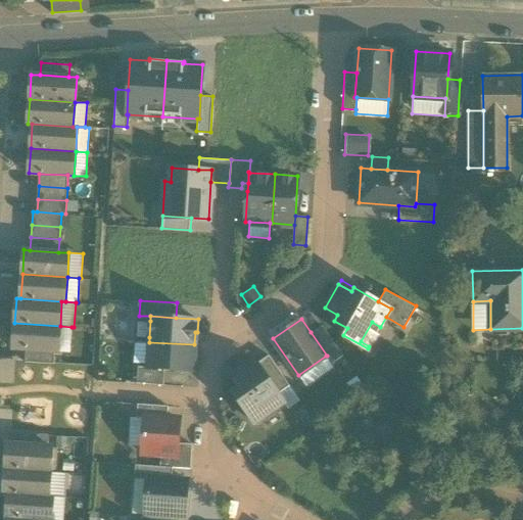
[(138,336),(149,337),(150,321),(138,321),(138,336)]
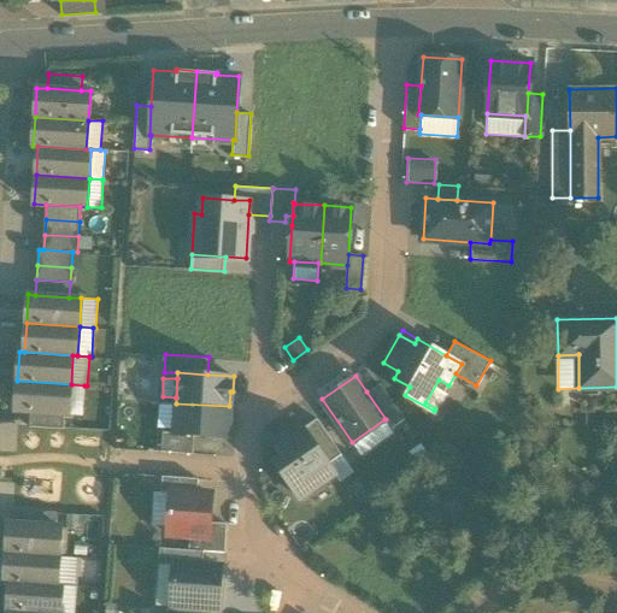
[(425,402),(435,408),(448,385),(439,379),(425,402)]
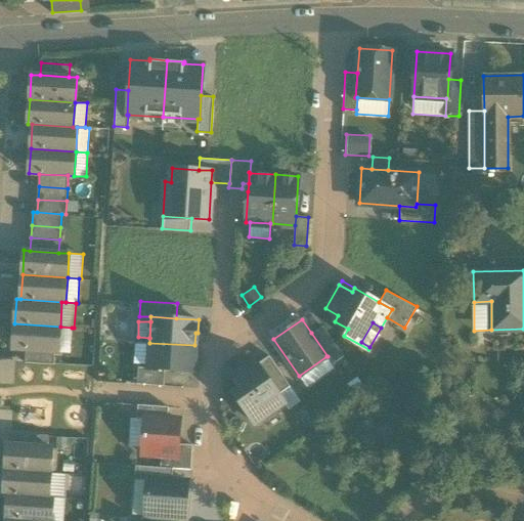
[(58,351),(60,327),(14,323),(13,348),(26,349),(54,351),(58,351)]
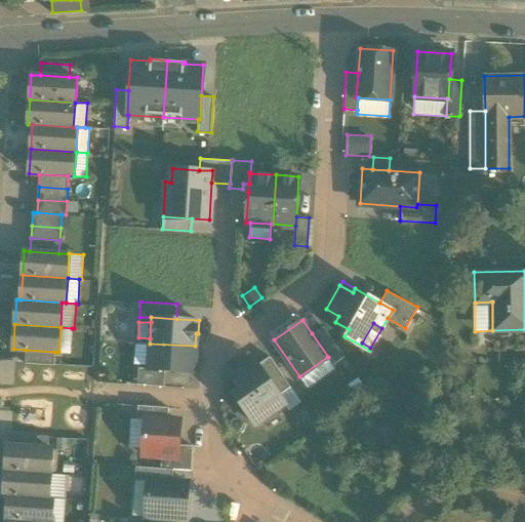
[(323,325),(312,333),(328,357),(327,357),(332,364),(344,355),(323,325)]
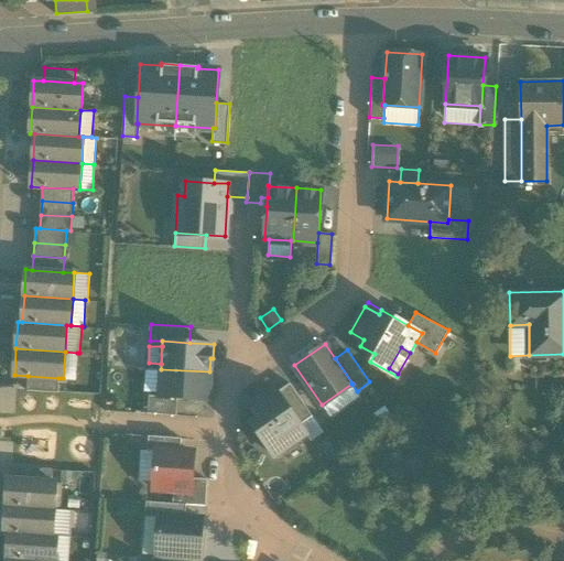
[(65,352),(63,378),(75,379),(77,353),(65,352)]
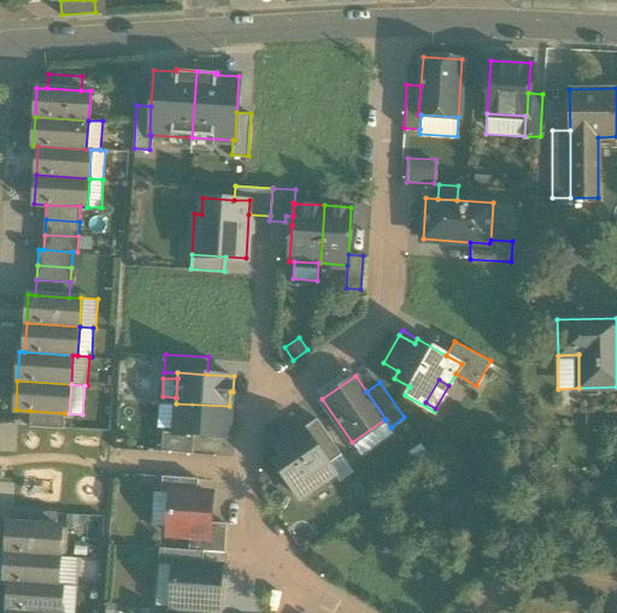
[(175,426),(176,404),(159,402),(158,425),(175,426)]
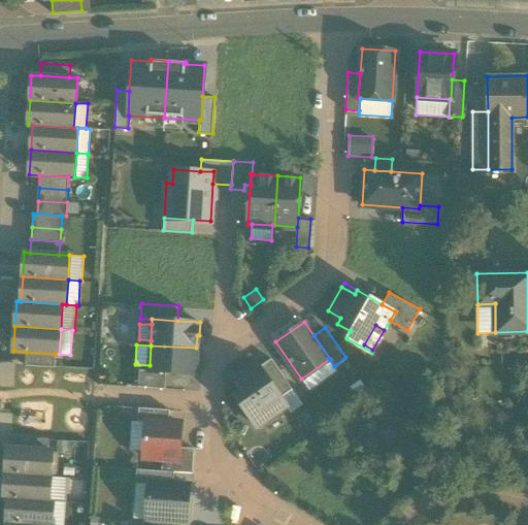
[(166,371),(195,373),(196,348),(151,346),(150,365),(150,369),(150,370),(166,371)]
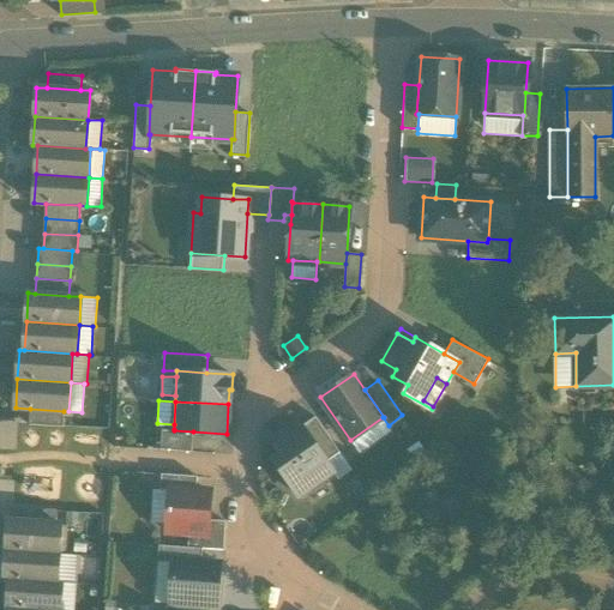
[(29,423),(62,426),(64,411),(30,409),(29,423)]
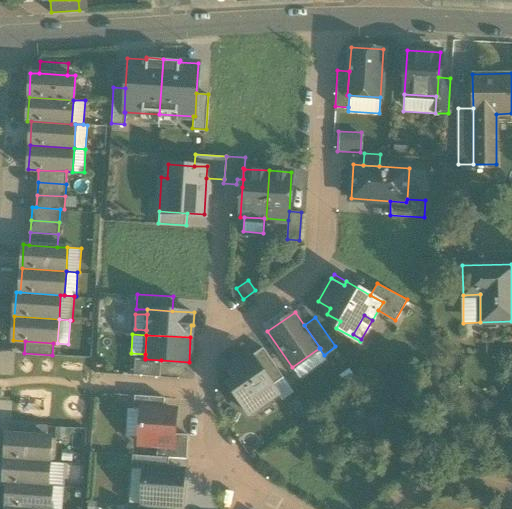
[(251,355),(272,384),(283,376),(263,347),(251,355)]
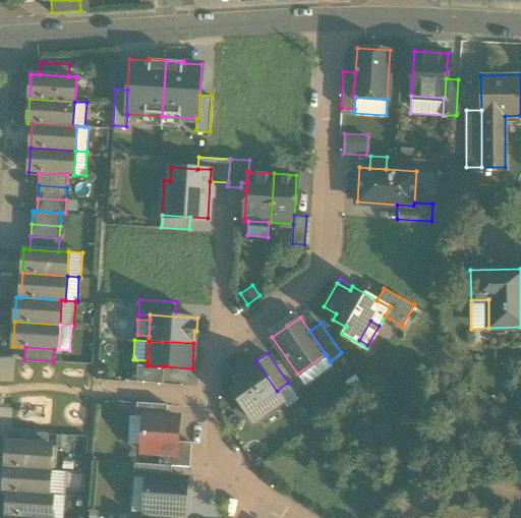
[(325,354),(297,373),(304,384),(332,364),(330,361),(325,354)]
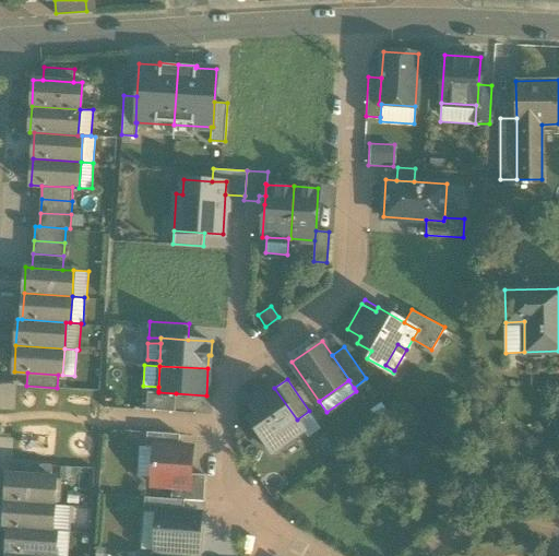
[(268,446),(271,451),(302,428),(297,420),(274,388),(272,383),(247,401),(253,411),(246,415),(266,446),(268,446)]
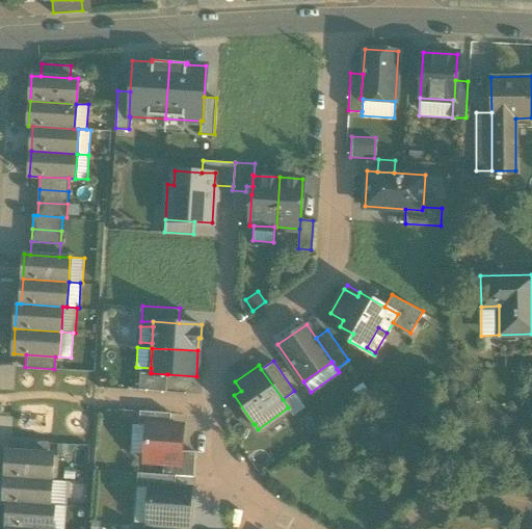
[(138,389),(166,391),(167,374),(151,373),(151,372),(140,371),(138,389)]
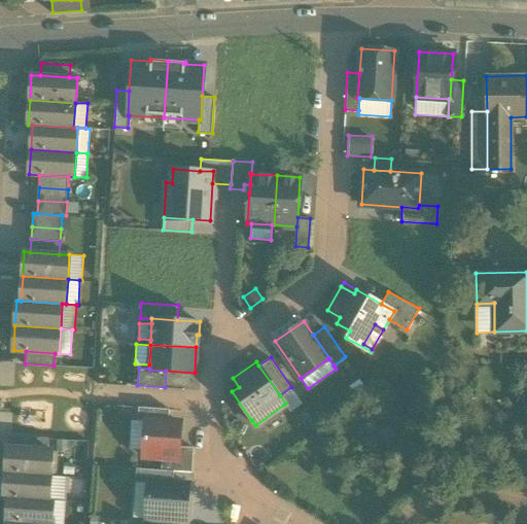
[(280,395),(285,404),(290,411),(302,403),(291,387),(280,395)]
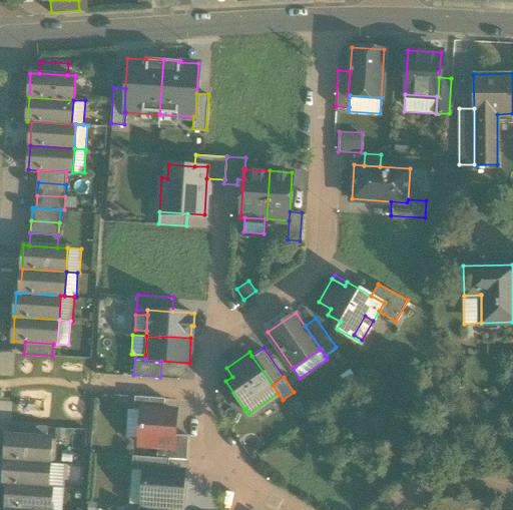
[(141,408),(163,409),(164,397),(134,395),(133,409),(141,409),(141,408)]
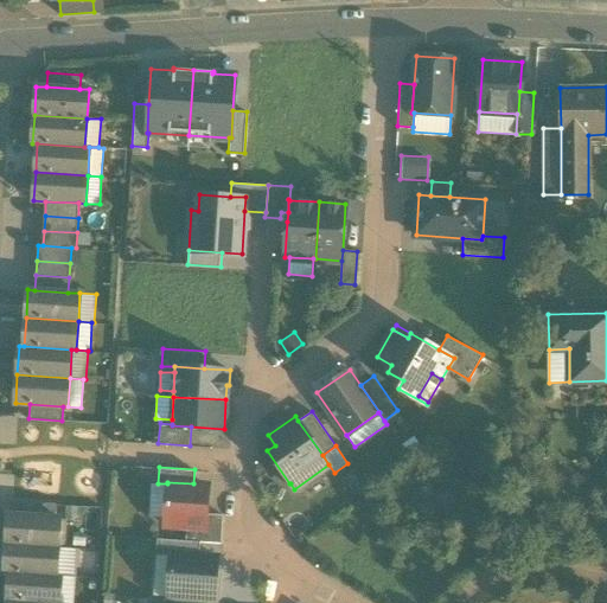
[(364,487),(353,470),(344,478),(356,494),(364,487)]
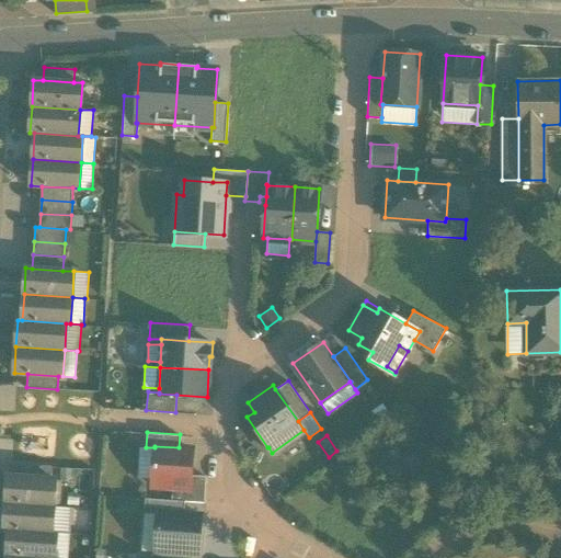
[(172,487),(190,488),(191,475),(192,448),(179,447),(155,446),(155,447),(153,478),(152,486),(172,487)]
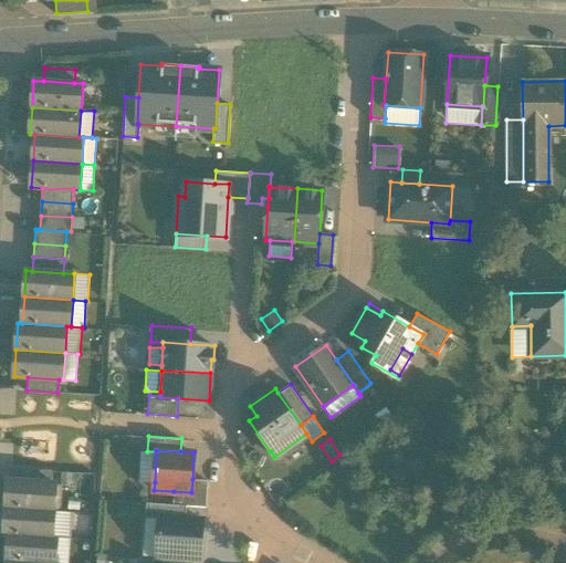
[(156,451),(147,451),(140,451),(139,481),(155,482),(156,451)]
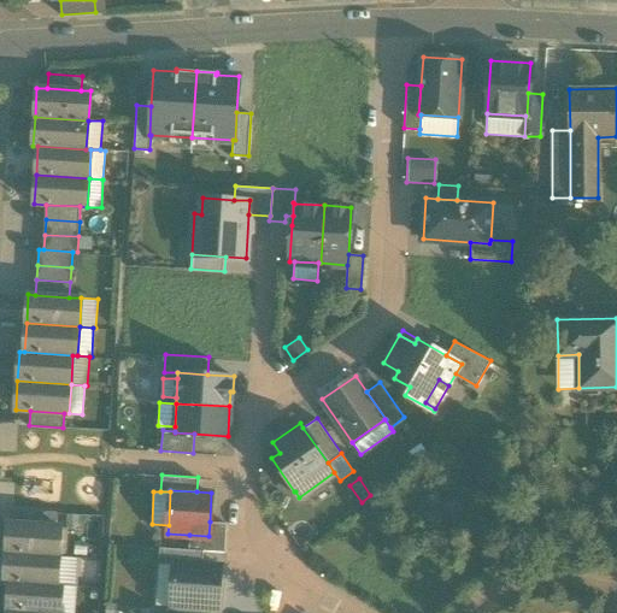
[(23,524),(57,526),(57,512),(23,510),(23,524)]
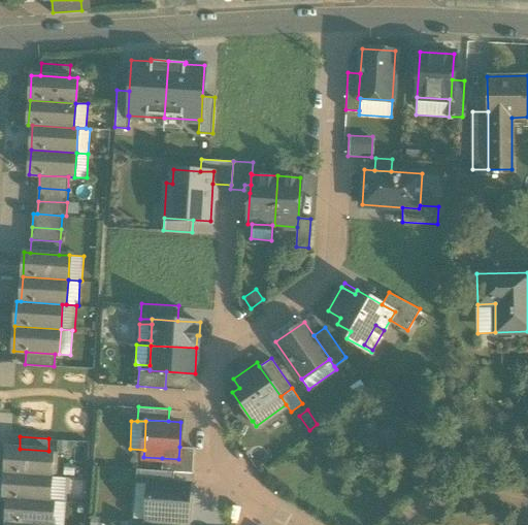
[(162,458),(161,470),(136,468),(135,482),(147,483),(149,482),(173,484),(174,471),(192,472),(194,448),(179,447),(178,459),(162,458)]
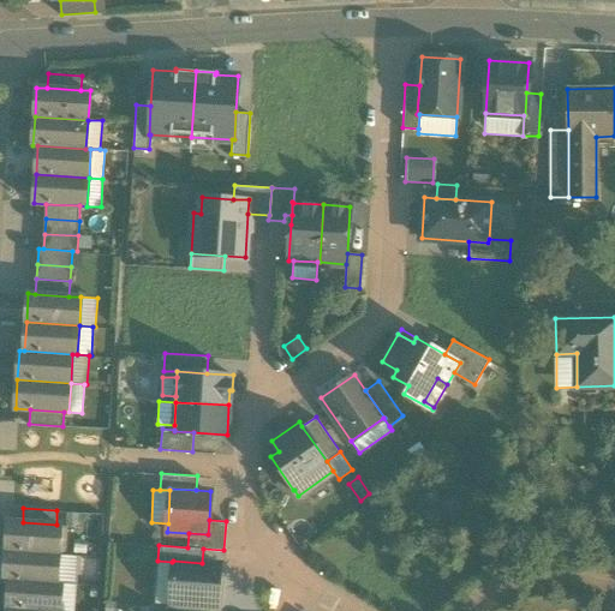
[(7,521),(6,550),(59,553),(61,525),(57,525),(23,522),(7,521)]
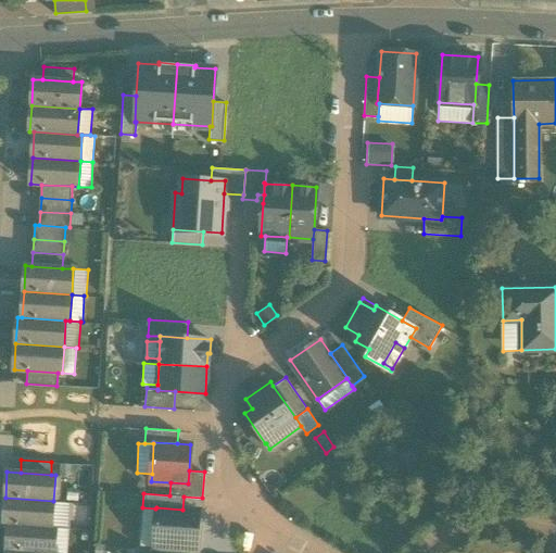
[(3,524),(8,524),(52,527),(53,501),(5,498),(3,524)]
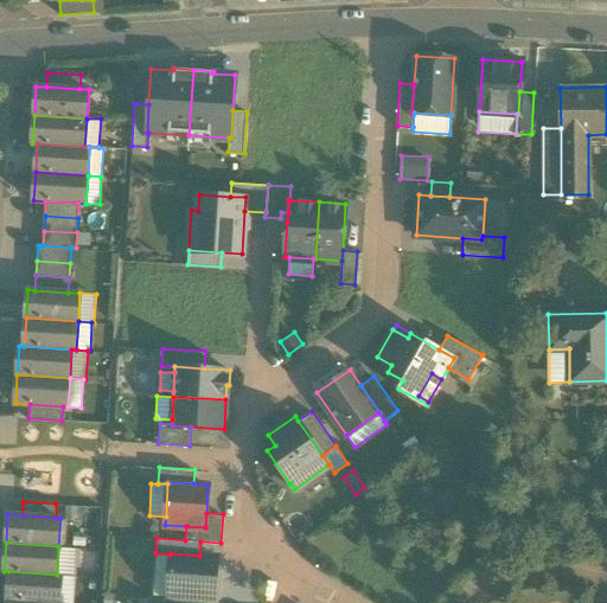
[(57,575),(62,575),(76,576),(77,547),(58,546),(57,575)]
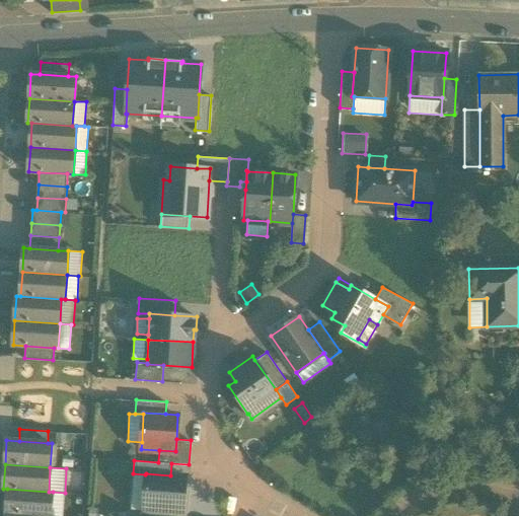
[(145,474),(133,473),(131,509),(143,510),(145,474)]
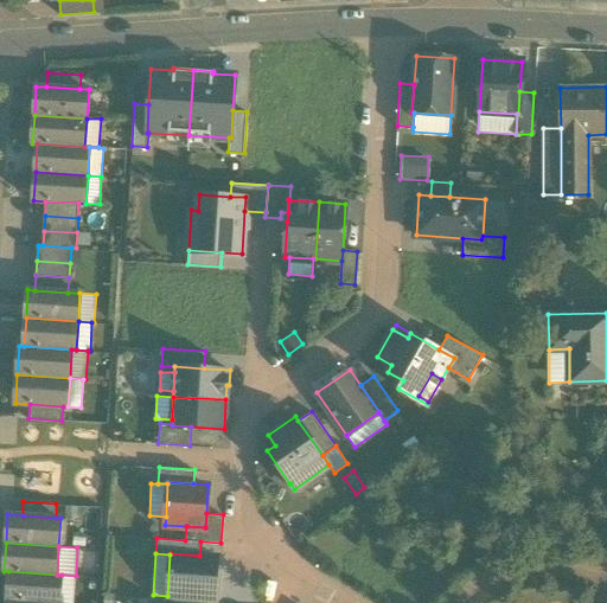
[(167,596),(215,600),(218,557),(199,556),(171,553),(170,555),(167,596)]
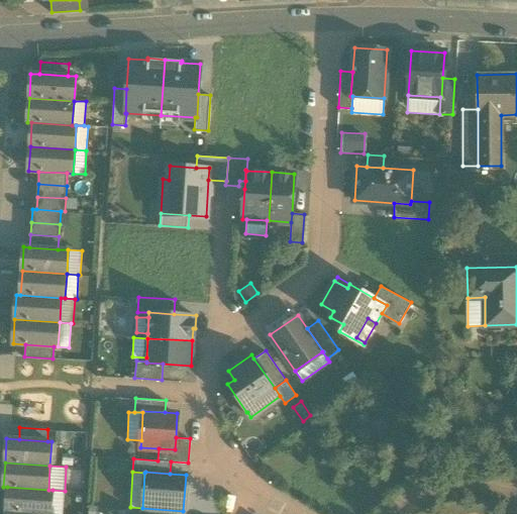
[(7,487),(6,511),(49,513),(50,513),(53,490),(48,490),(7,487)]
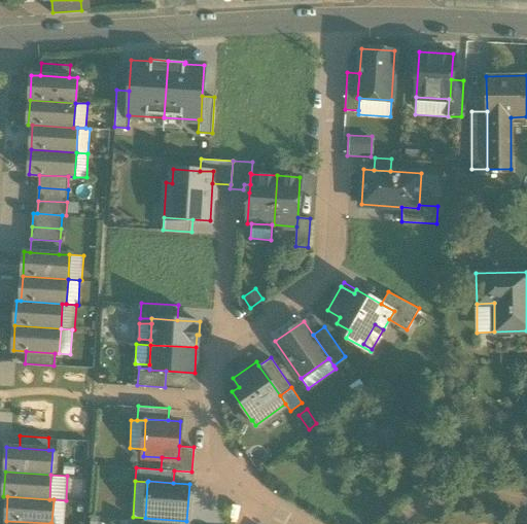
[(54,499),(51,523),(64,523),(66,500),(54,499)]
